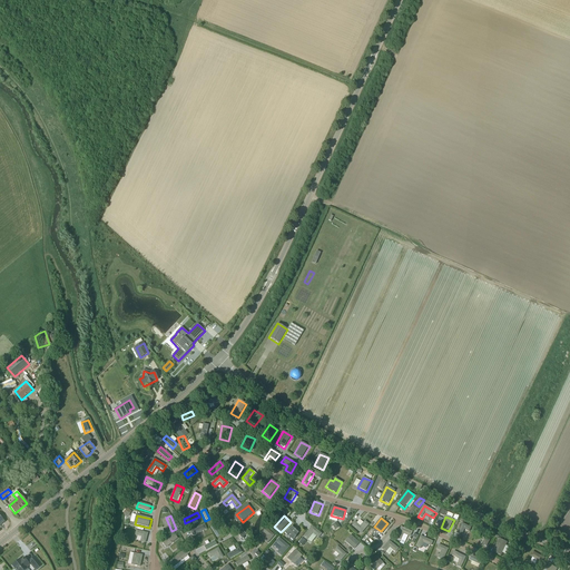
[(360,527),(355,522),(351,526),(361,534),(369,524),(364,521),(360,527)]
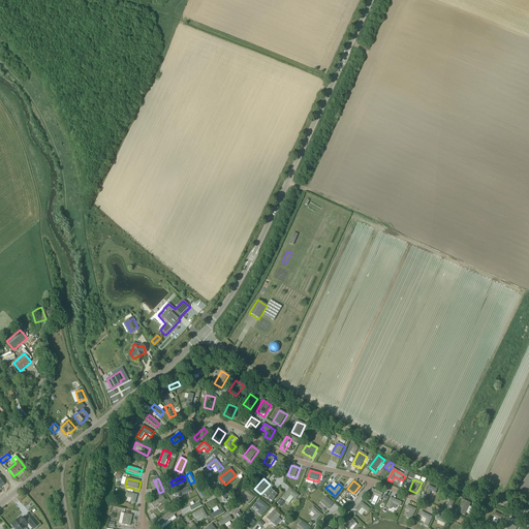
[(200,499),(205,497),(198,487),(194,490),(200,499)]
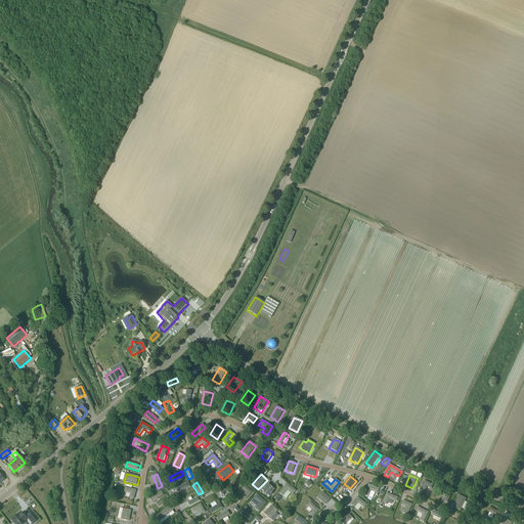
[(434,485),(425,482),(421,491),(425,493),(427,487),(432,489),(434,485)]
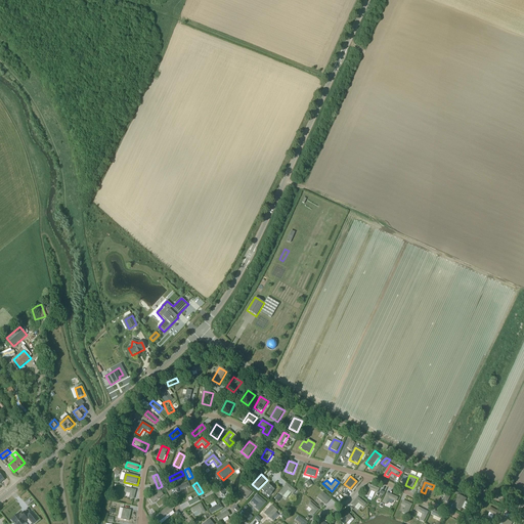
[(189,487),(187,483),(175,489),(177,493),(189,487)]
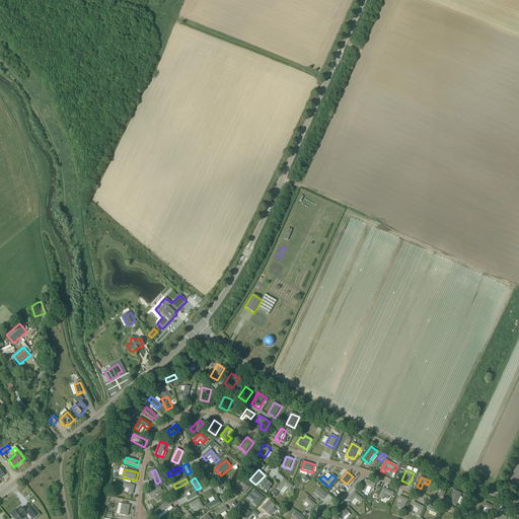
[(291,491),(293,487),(285,480),(277,490),(281,492),(286,487),(291,491)]
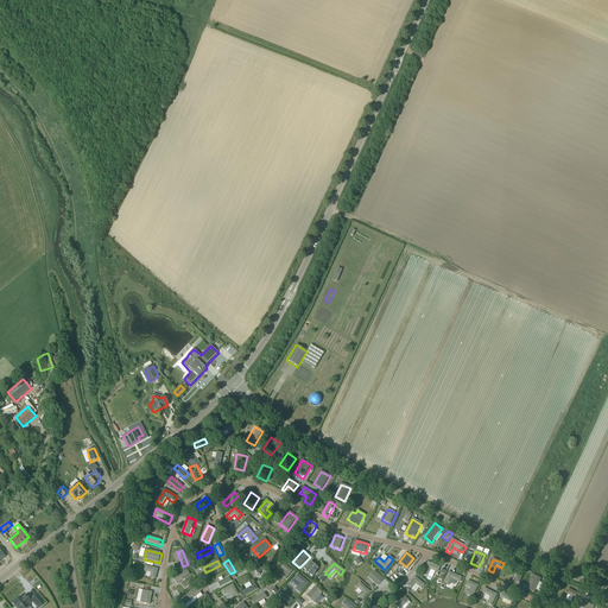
[(437,574),(439,568),(428,563),(422,575),(428,576),(430,570),(437,574)]
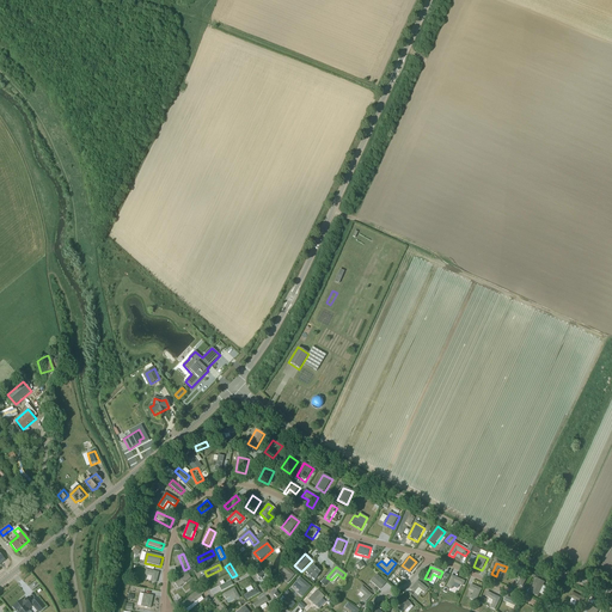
[(295,576),(286,568),(282,571),(287,576),(283,581),(288,585),(295,576)]
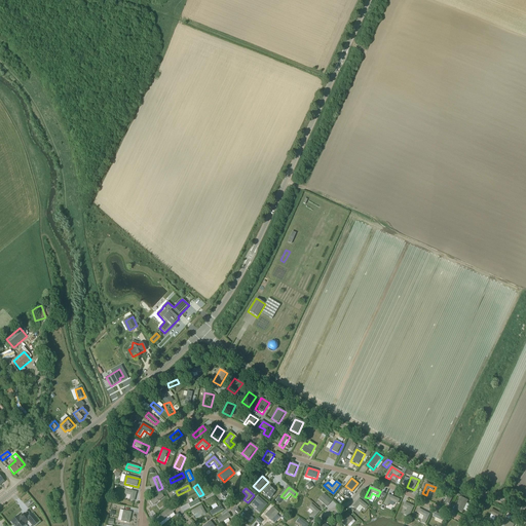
[(266,491),(263,494),(271,501),(274,497),(273,497),(276,494),(270,488),(267,491),(266,491)]
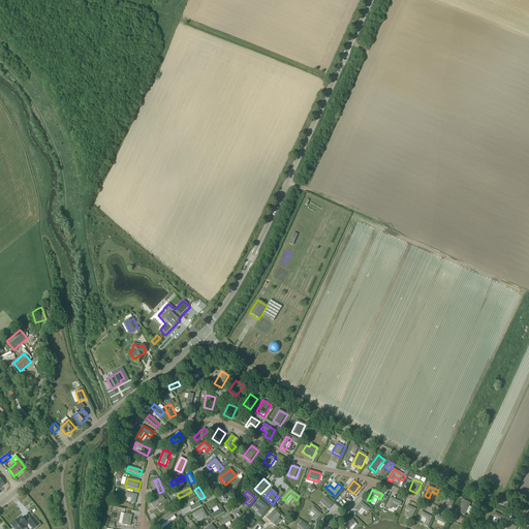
[(135,504),(138,496),(127,493),(126,497),(132,499),(131,503),(135,504)]
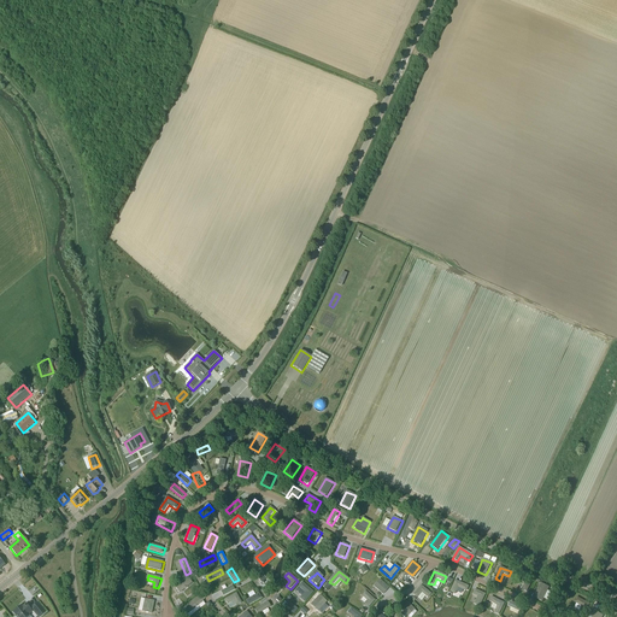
[(192,583),(187,576),(176,586),(181,592),(192,583)]
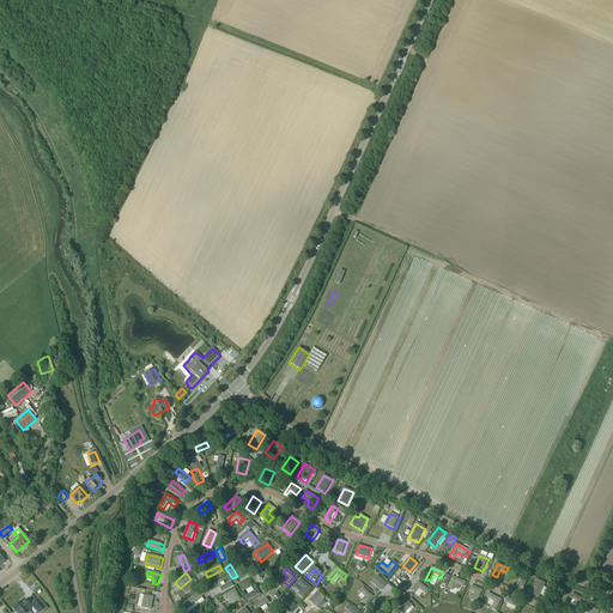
[(525,589),(529,578),(519,572),(516,577),(522,581),(520,587),(525,589)]
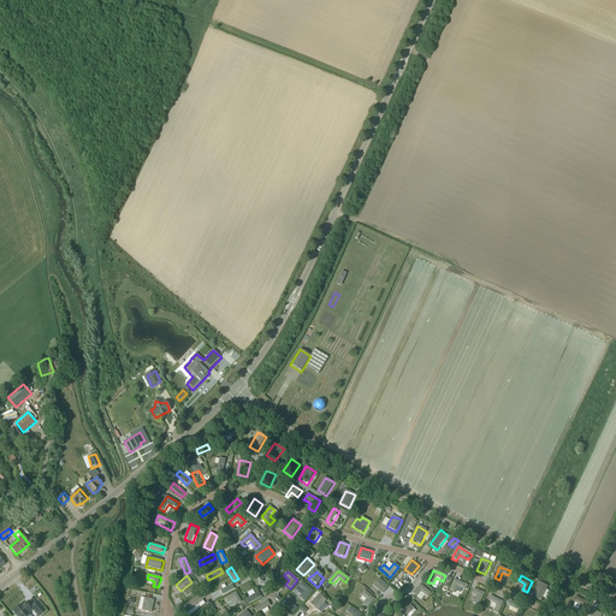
[(383,594),(389,587),(379,578),(373,585),(383,594)]
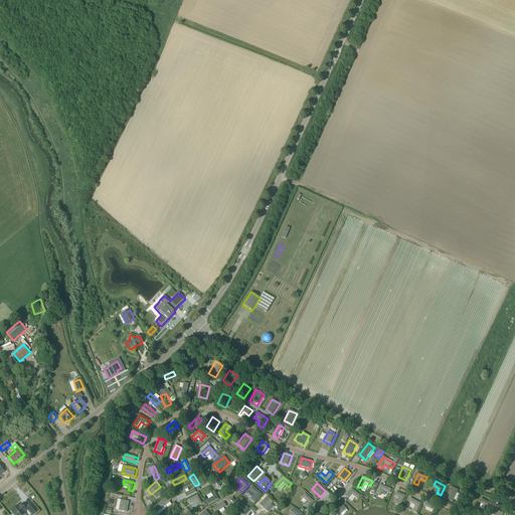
[(391,489),(379,484),(375,494),(380,496),(382,491),(389,494),(391,489)]
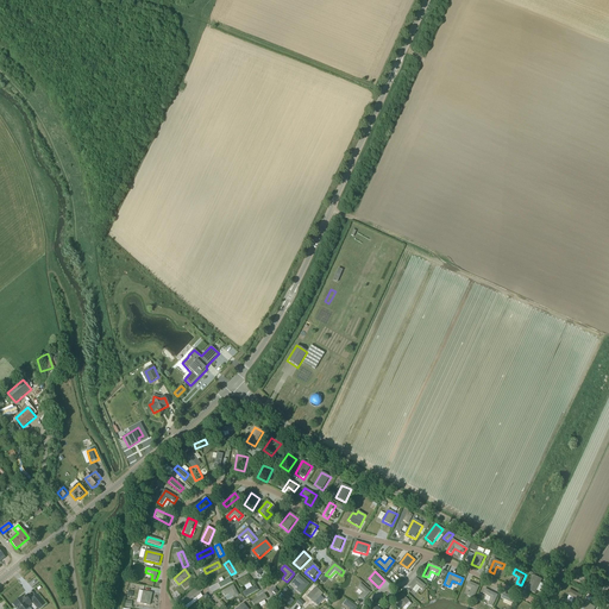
[(301,595),(309,585),(299,576),(295,579),(302,585),(297,591),(301,595)]
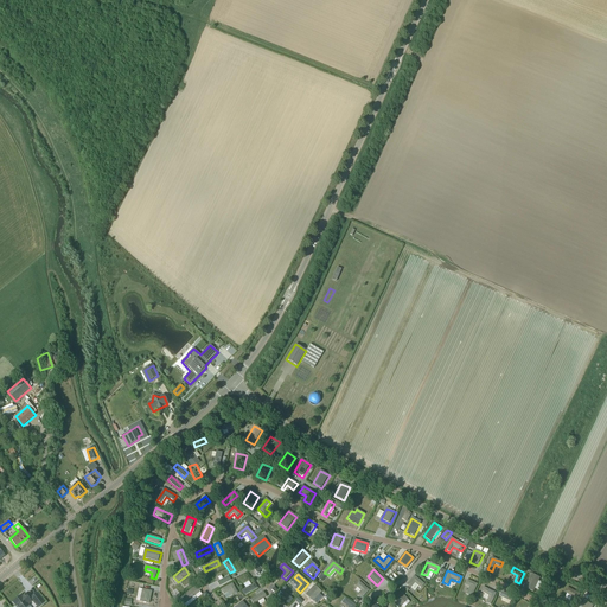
[(541,577),(532,574),(526,586),(536,589),(541,577)]
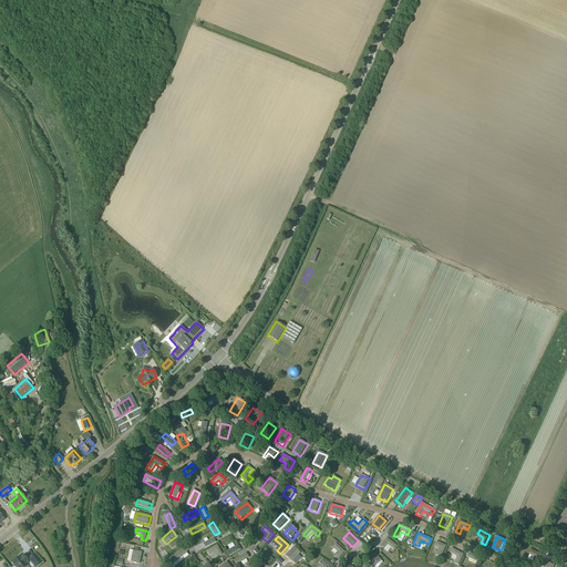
[(392,549),(395,546),(387,537),(379,546),(383,549),(388,545),(392,549)]
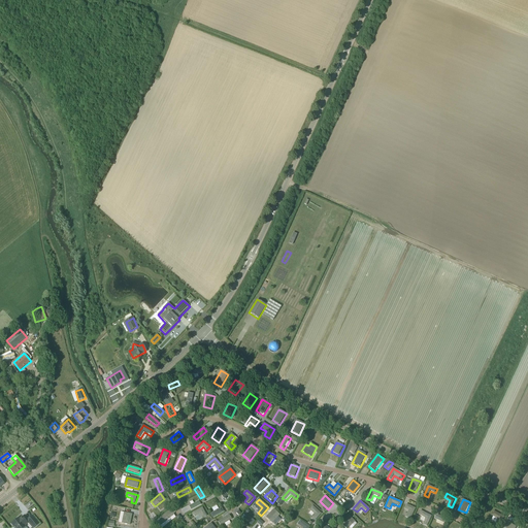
[(201,505),(199,501),(189,506),(191,510),(201,505)]
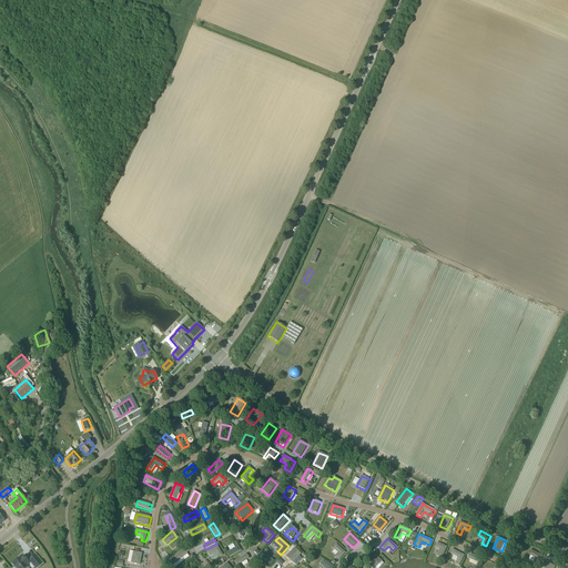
[(448,548),(438,544),(436,548),(440,550),(437,557),(443,559),(448,548)]
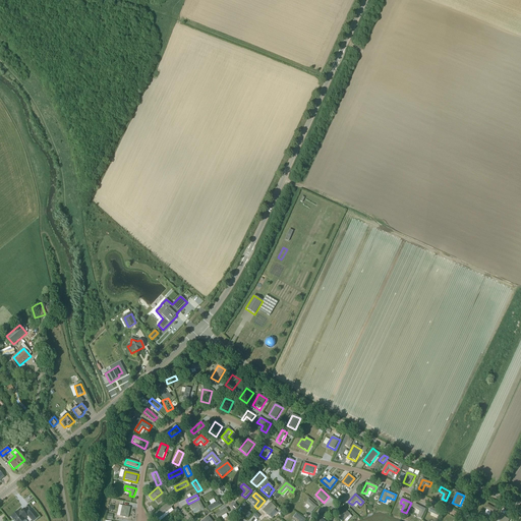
[(317,508),(308,500),(305,504),(310,508),(307,511),(311,515),(317,508)]
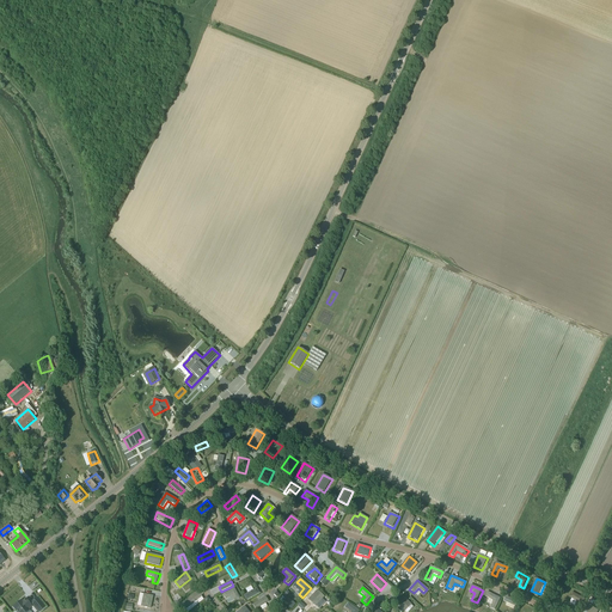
[(239,598),(234,588),(224,594),(226,599),(233,595),(236,600),(239,598)]
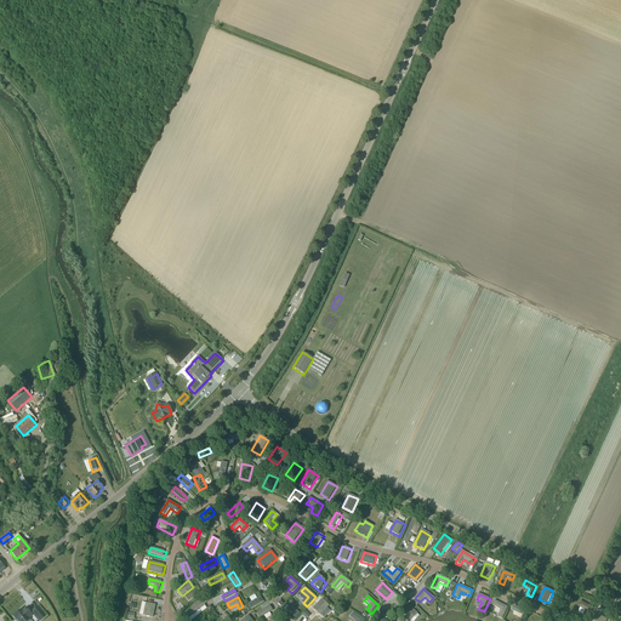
[(263,603),(261,597),(248,604),(250,610),(263,603)]
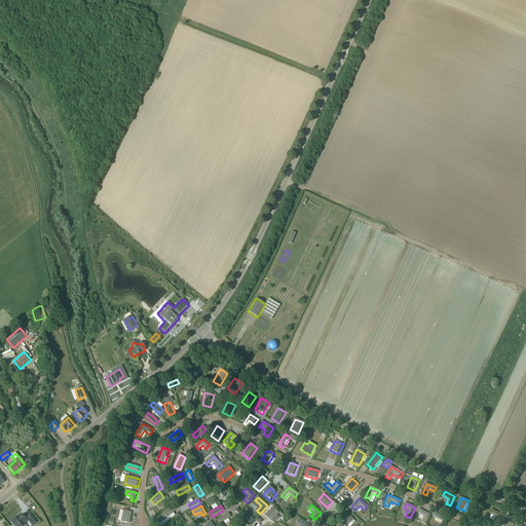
[(174,514),(170,509),(156,519),(160,524),(174,514)]
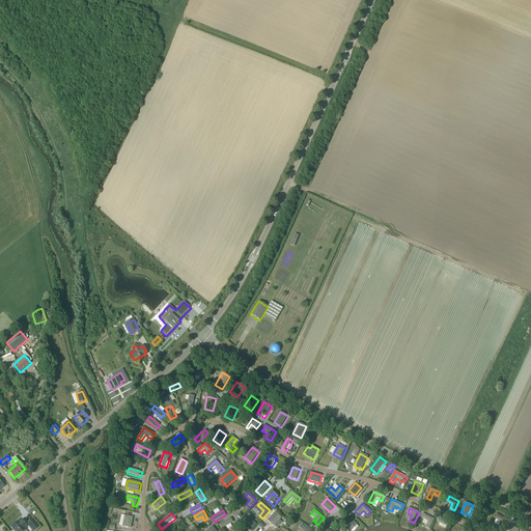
[(281,518),(276,513),(269,521),(274,526),(281,518)]
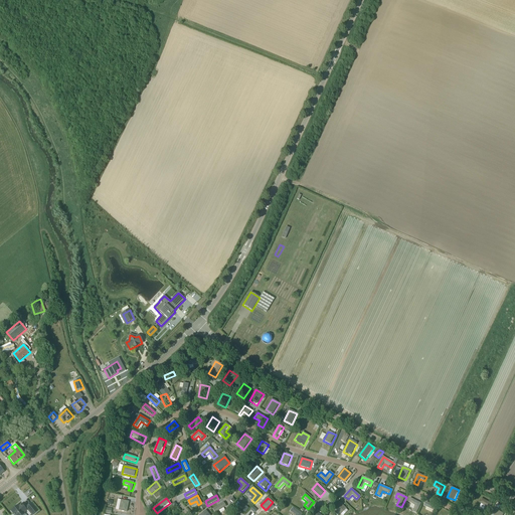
[(493,504),(483,498),(480,503),(486,506),(482,513),(487,514),(493,504)]
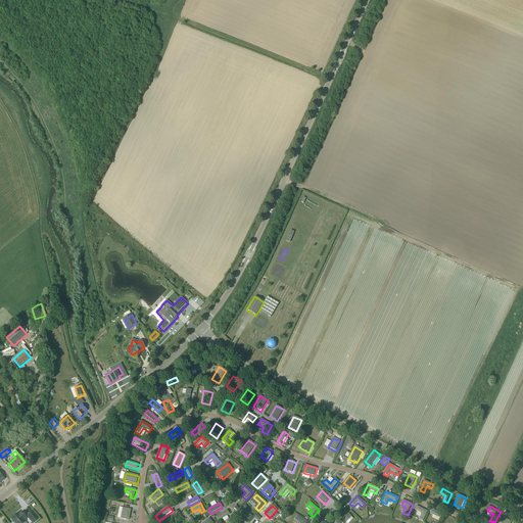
[(422,514),(419,520),(423,522),(428,512),(417,507),(415,510),(422,514)]
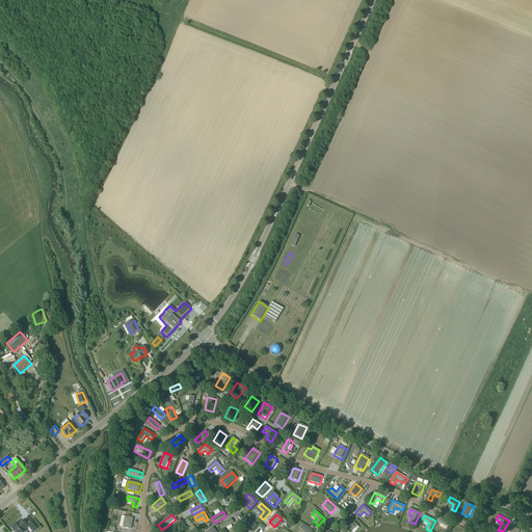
[(352,531),(357,526),(348,516),(343,522),(352,531)]
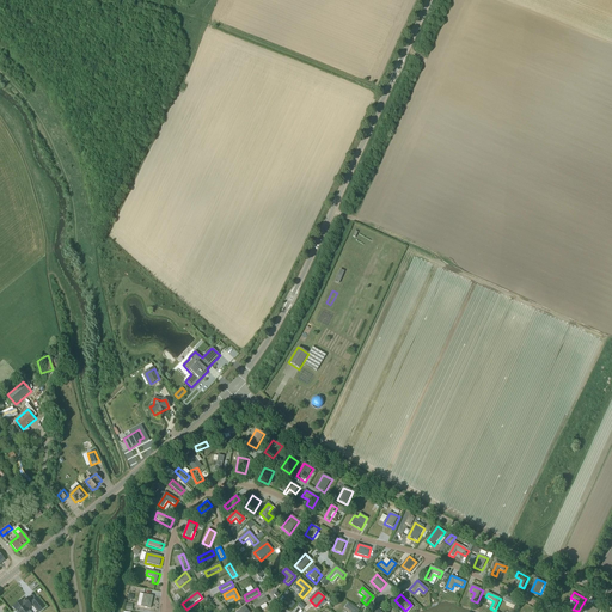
[(151,607),(153,597),(145,595),(141,607),(152,610),(152,607),(151,607)]
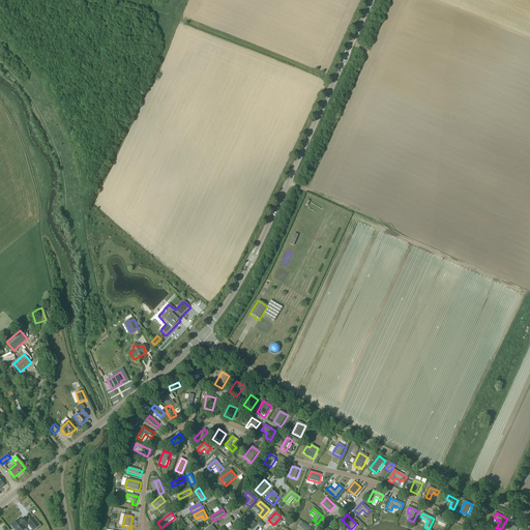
[(11,526),(15,529),(24,529),(25,529),(24,528),(28,525),(31,529),(35,529),(40,527),(33,518),(26,524),(23,519),(20,522),(19,521),(11,526)]
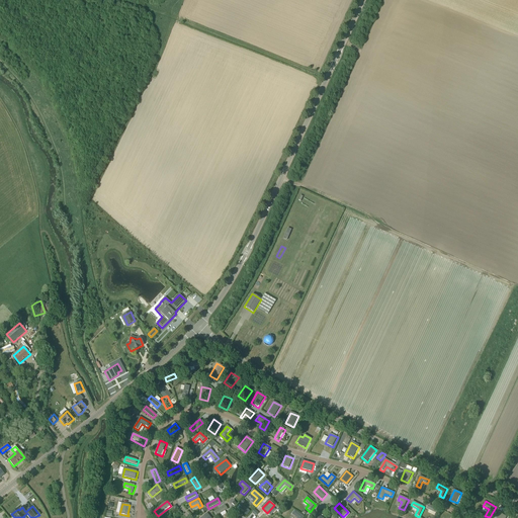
[(226,506),(214,512),(217,515),(228,509),(226,506)]
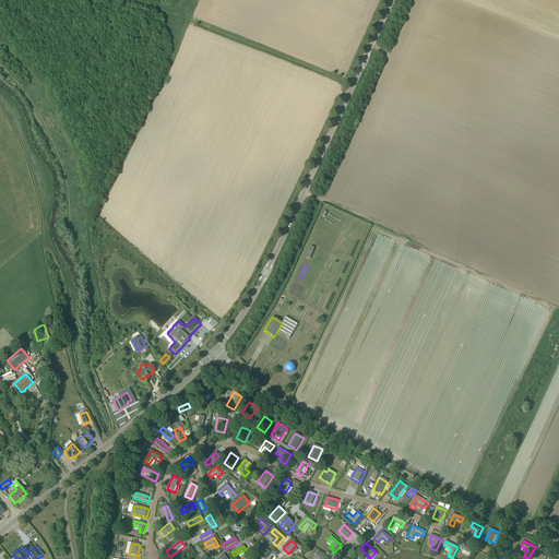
[(474,556),(476,551),(464,546),(462,550),(474,556)]
